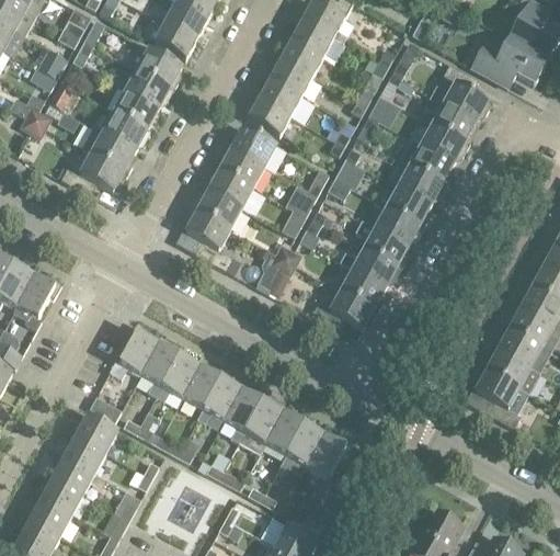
[(0,24),(22,36),(33,15),(6,0),(0,0),(0,24)]
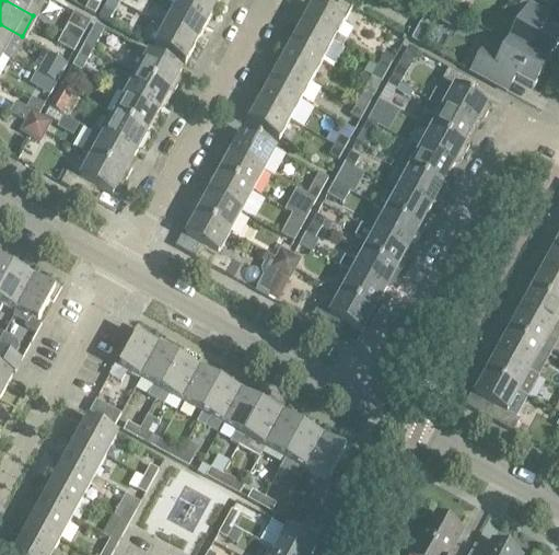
[(6,0),(33,15),(35,16),(44,0),(6,0)]
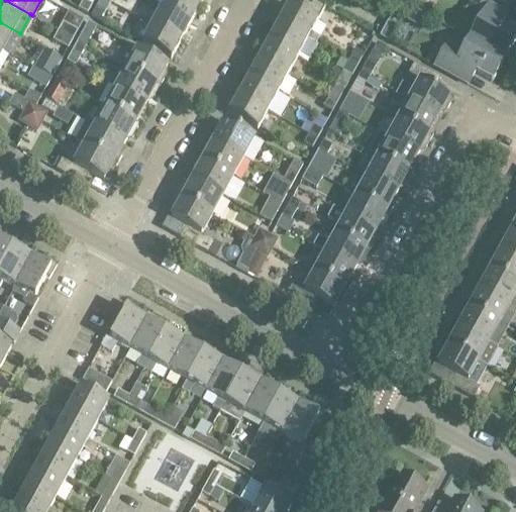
[(77,6),(86,11),(91,2),(87,0),(80,0),(77,6)]
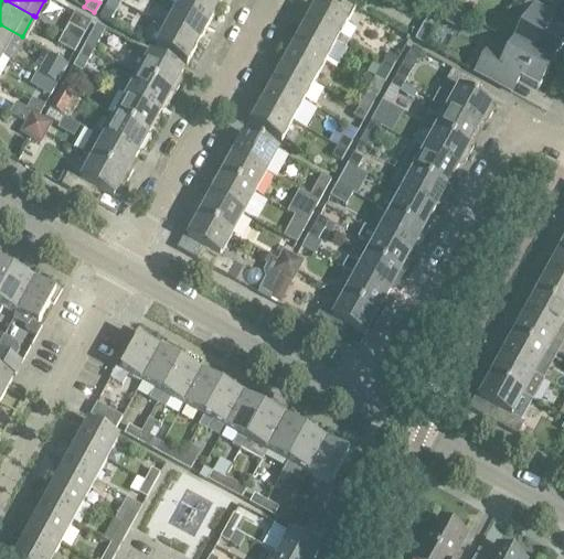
[(106,0),(104,4),(113,10),(119,0),(106,0)]
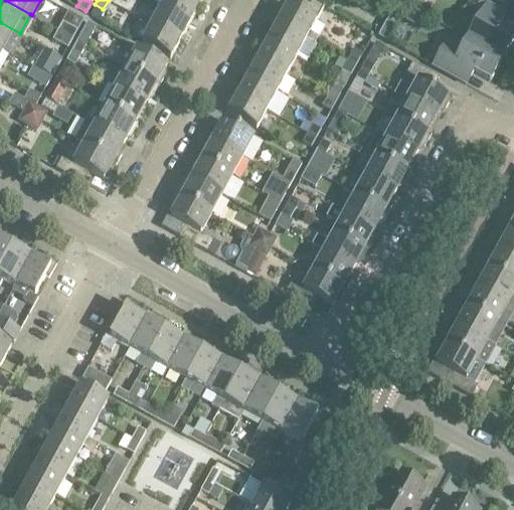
[(162,0),(160,4),(189,20),(199,2),(195,0),(162,0)]
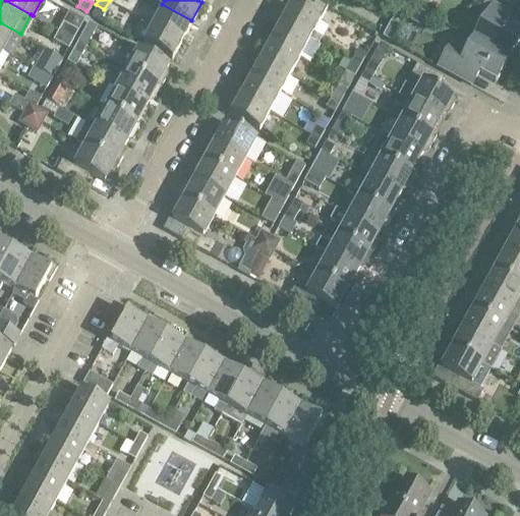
[(288,2),(279,20),(309,37),(316,42),(321,36),(312,31),(319,18),(326,4),(319,0),(294,0),(292,4),(288,2)]
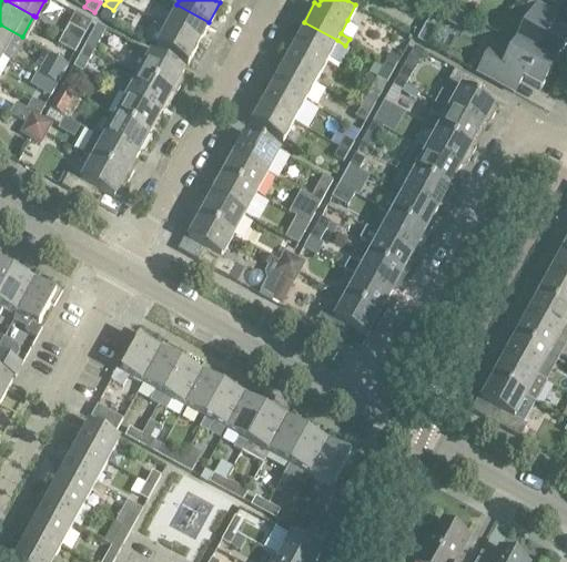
[(536,2),(532,0),(514,0),(505,17),(523,27),(515,40),(554,62),(566,37),(566,36),(549,26),(557,12),(537,1),(536,2)]
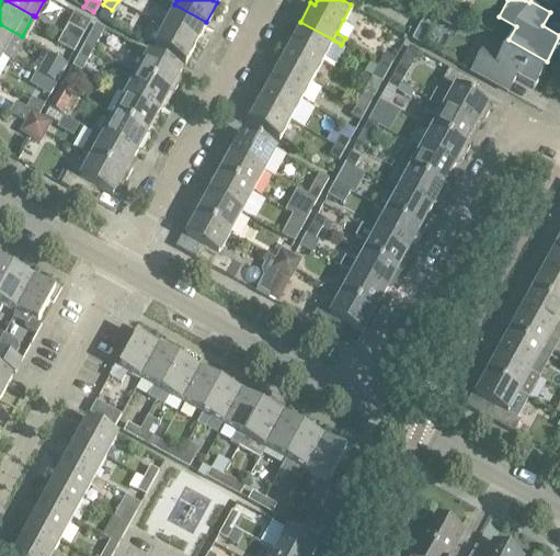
[(107,20),(112,10),(103,4),(98,14),(107,20)]
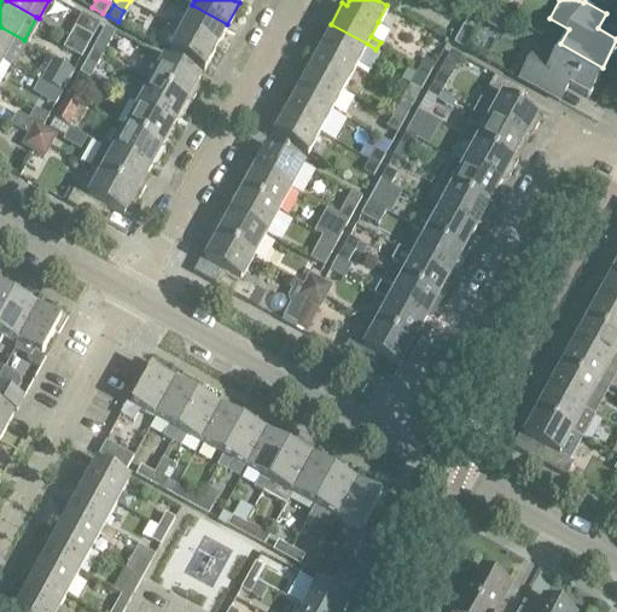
[(192,5),(180,27),(215,46),(227,24),(192,5)]
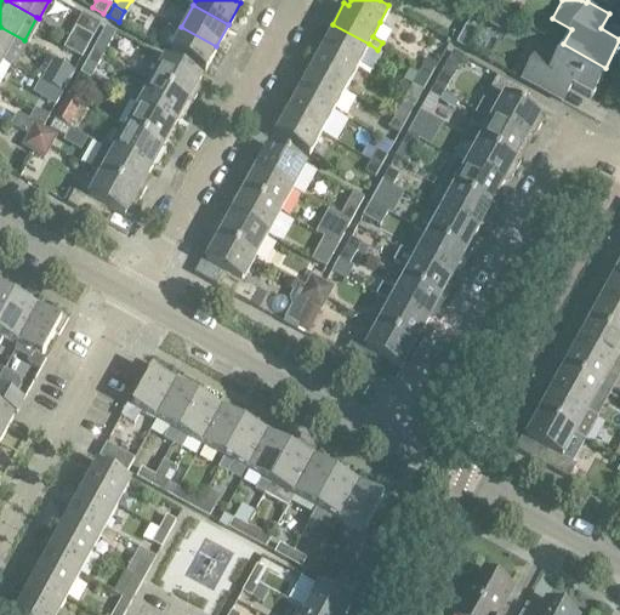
[(455,41),(466,47),(476,28),(465,22),(455,41)]
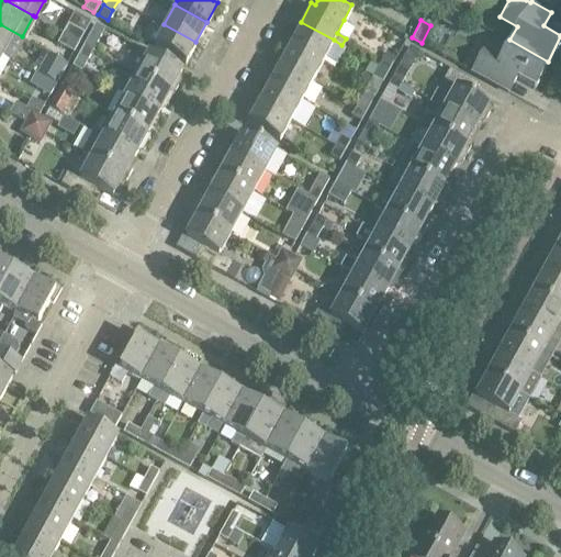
[(83,30),(67,21),(62,31),(78,40),(83,30)]
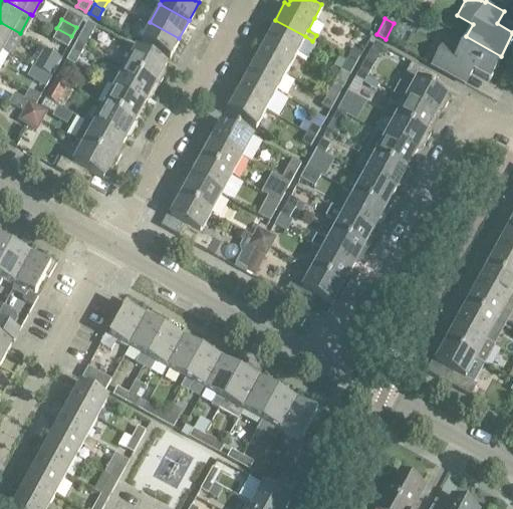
[(84,19),(75,39),(84,44),(94,25),(84,19)]
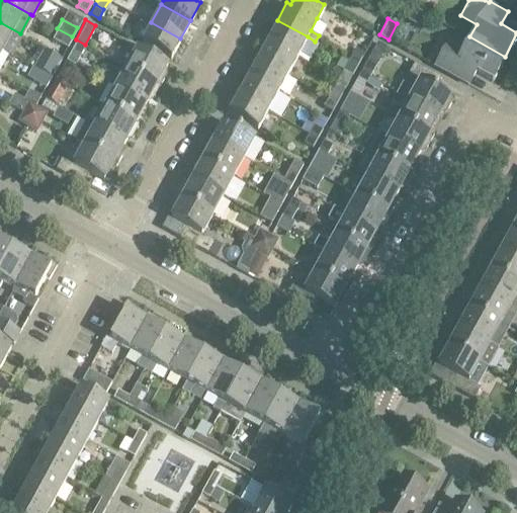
[(277,20),(267,38),(297,55),(308,36),(277,20)]
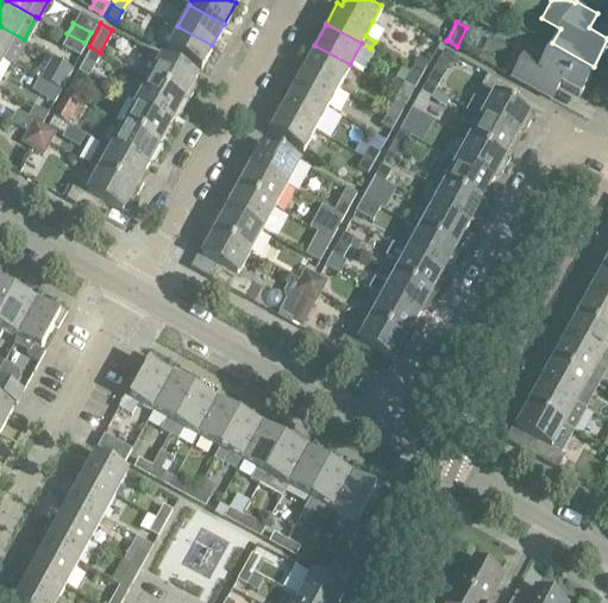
[(0,56),(2,57),(2,56),(11,62),(24,39),(0,26),(0,56)]
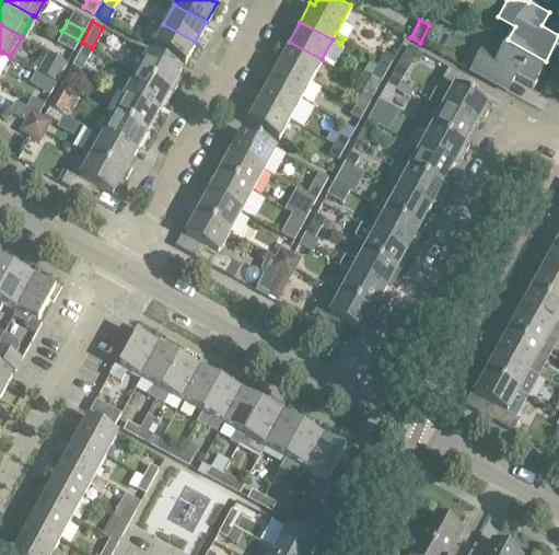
[(195,42),(163,24),(152,44),(184,61),(195,42)]
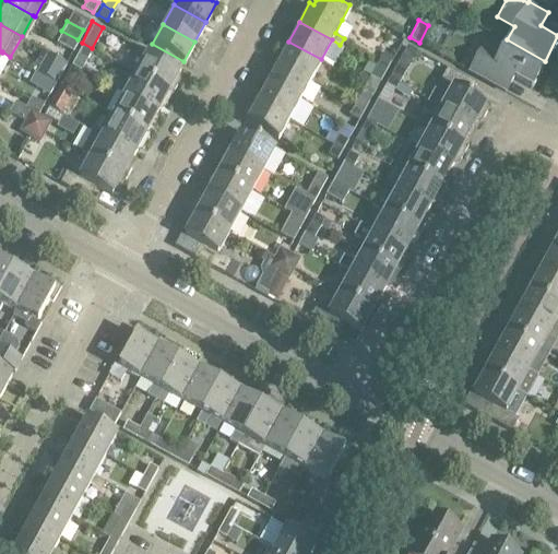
[(61,31),(56,40),(72,49),(78,39),(61,31)]
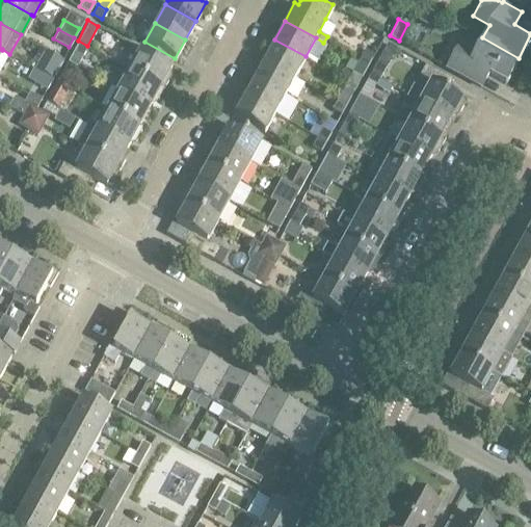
[(519,58),(482,37),(475,51),(459,43),(446,66),(481,85),(487,73),(505,82),(519,58)]
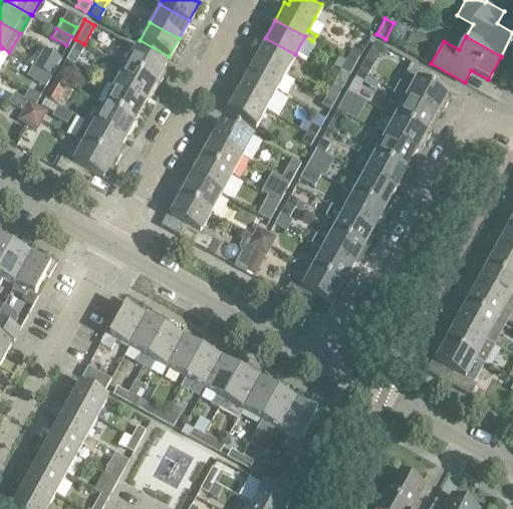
[(265,38),(255,56),(285,72),(295,54),(265,38)]
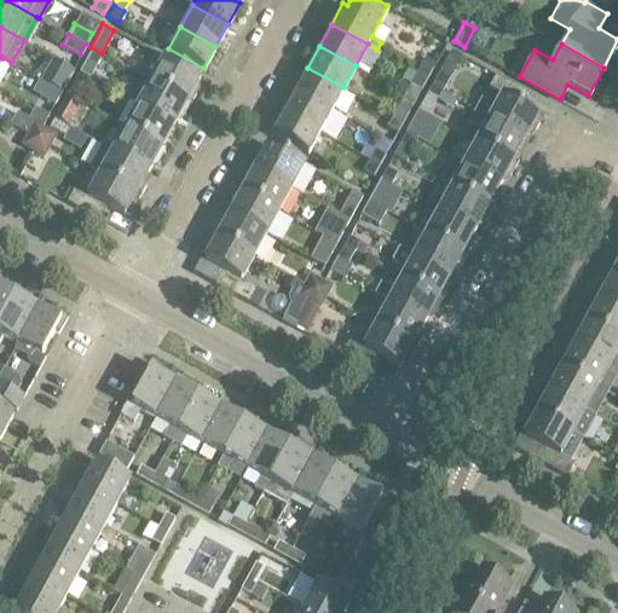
[(102,53),(91,47),(79,70),(88,76),(102,53)]
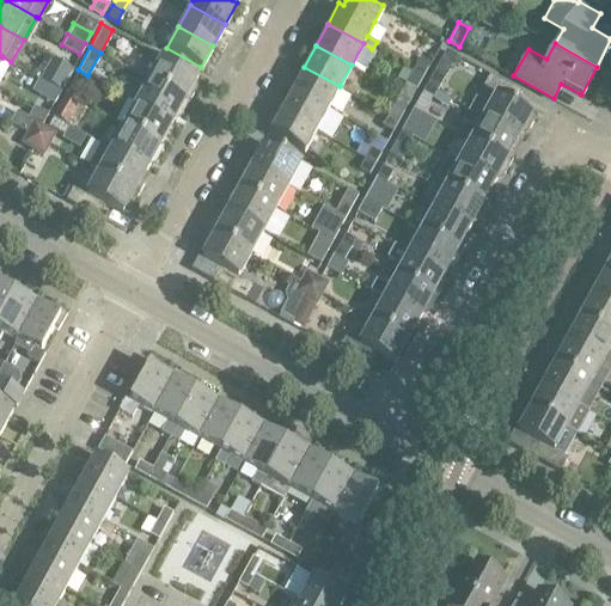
[(197,75),(151,50),(139,73),(148,78),(148,79),(188,101),(193,91),(191,85),(197,75)]
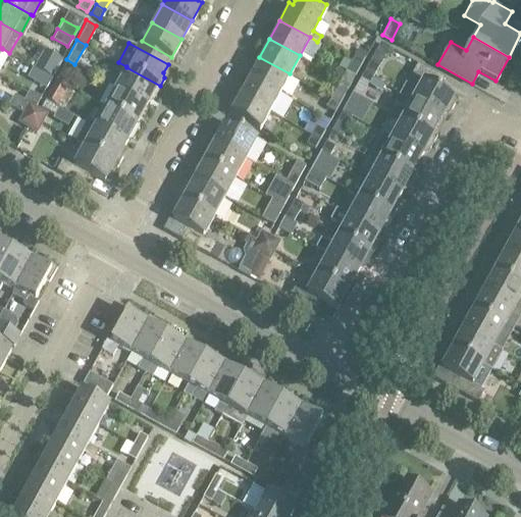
[(44,48),(33,66),(40,70),(52,76),(62,58),(44,48)]
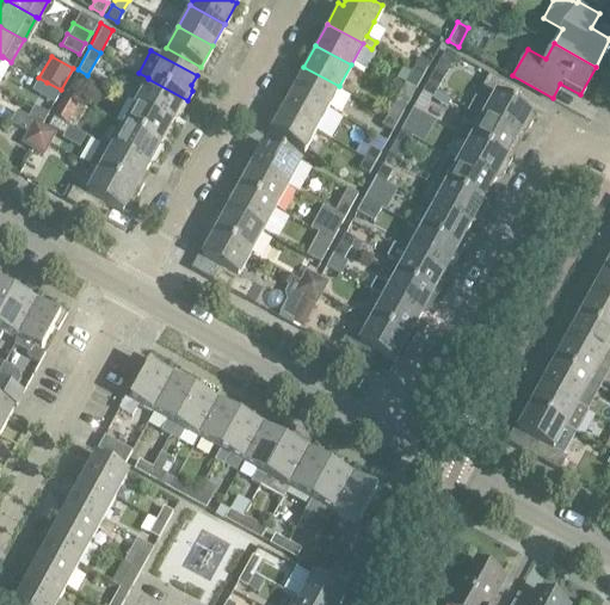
[(416,60),(410,69),(420,75),(426,65),(416,60)]
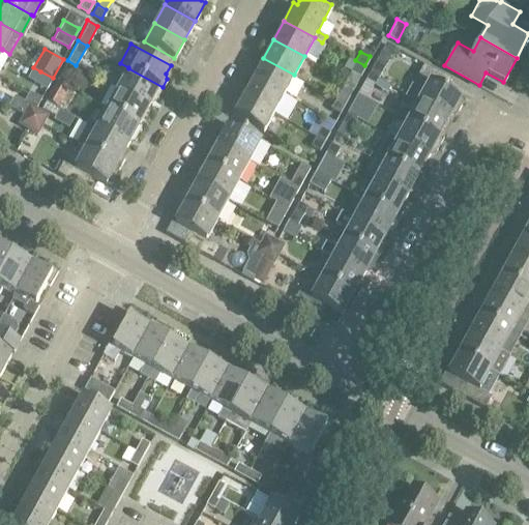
[(348,56),(343,65),(350,69),(351,69),(355,60),(348,56)]
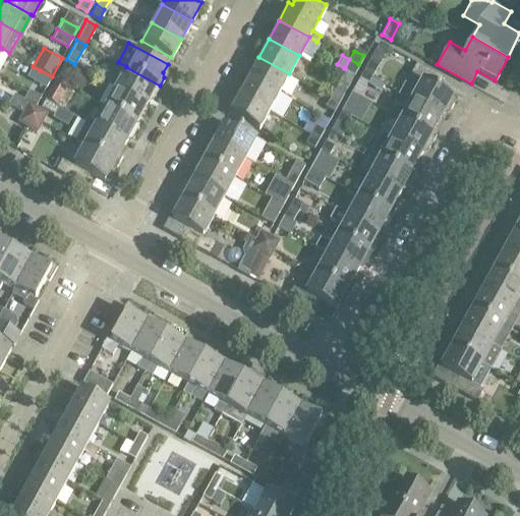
[(258,57),(248,75),(279,92),(289,73),(258,57)]
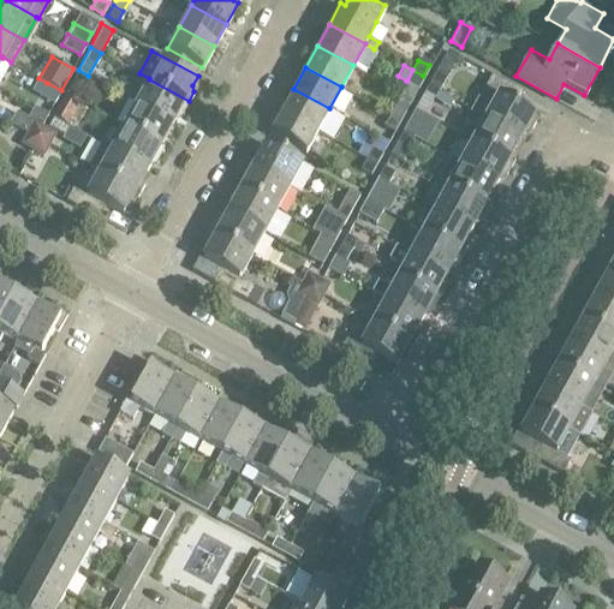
[(435,69),(427,84),(437,90),(446,75),(435,69)]
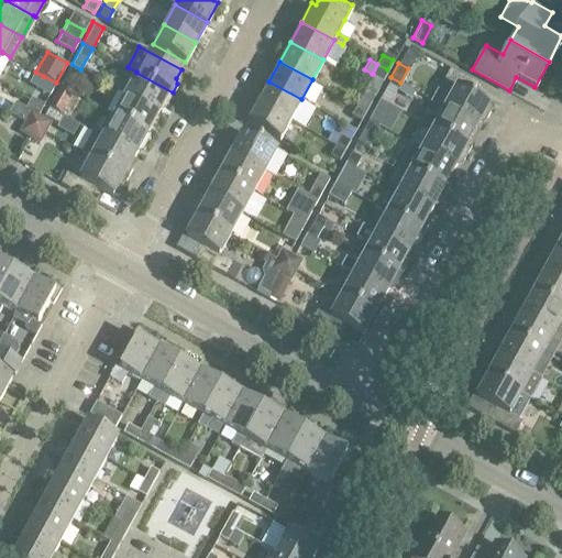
[(377,64),(373,74),(382,79),(387,69),(377,64)]
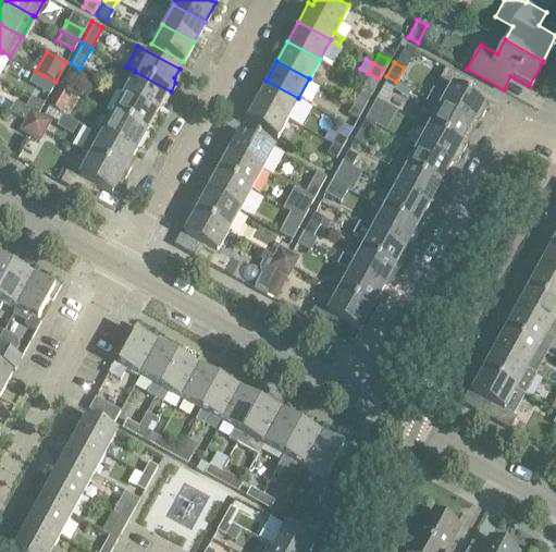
[(433,84),(425,97),(471,122),(476,114),(481,113),(486,103),(467,93),(473,82),(445,64),(437,77),(449,85),(446,92),(433,84)]
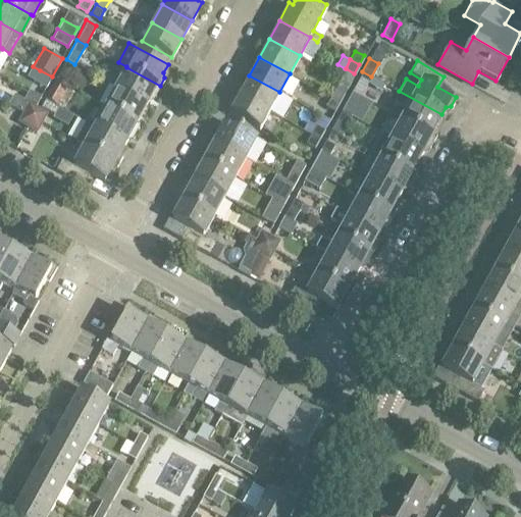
[(126,67),(115,87),(146,103),(151,96),(155,94),(160,86),(126,67)]
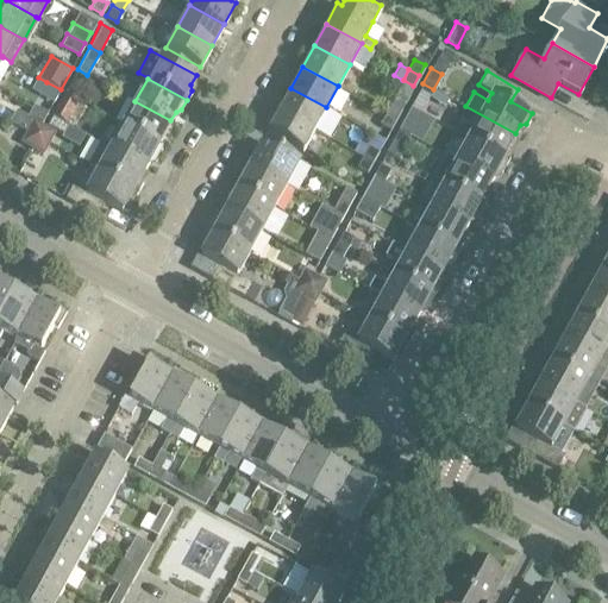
[(64,92),(75,96),(81,87),(70,81),(64,92)]
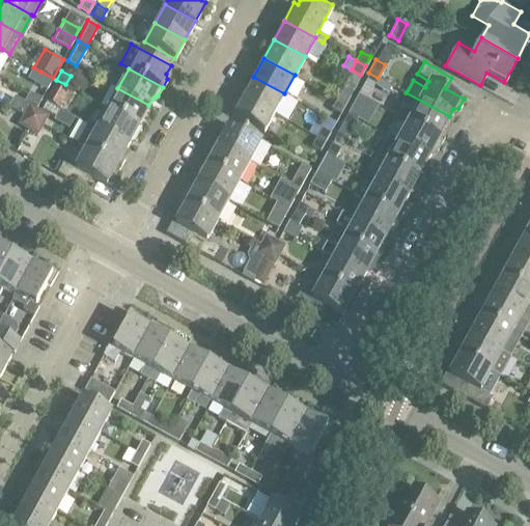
[(53,78),(40,72),(34,81),(48,88),(53,78)]
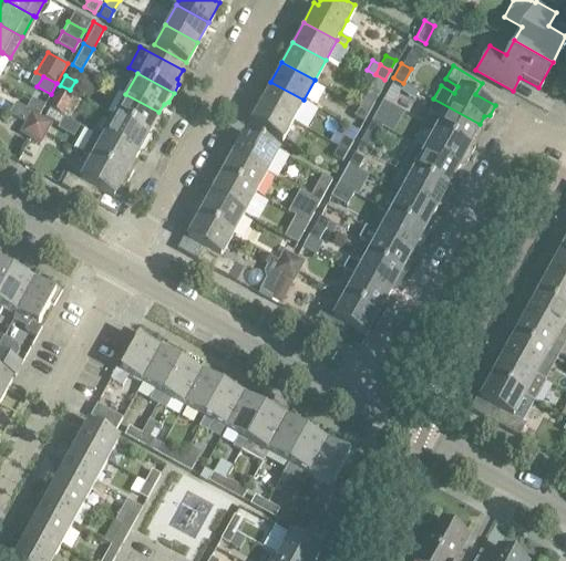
[(393,78),(390,83),(400,89),(403,83),(393,78)]
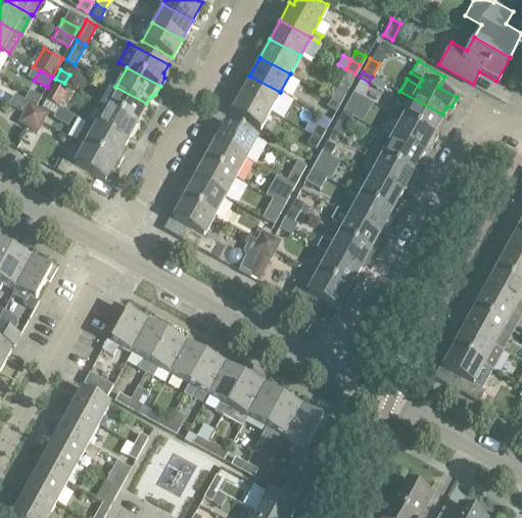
[(249,76),(239,94),(270,111),(280,92),(249,76)]
